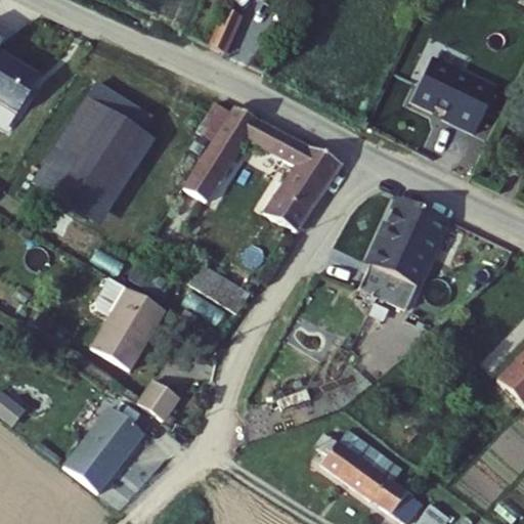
[(254,20),(241,14),(224,51),(237,57),(254,20)]
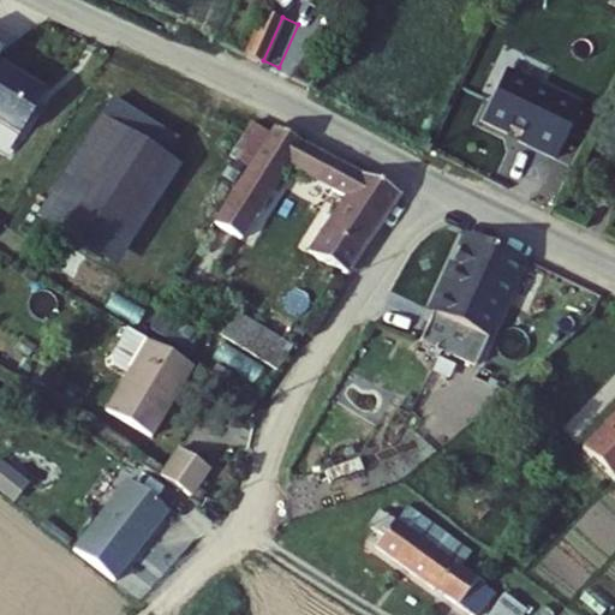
[(10,64),(0,79),(0,144),(35,168),(75,107),(10,64)]
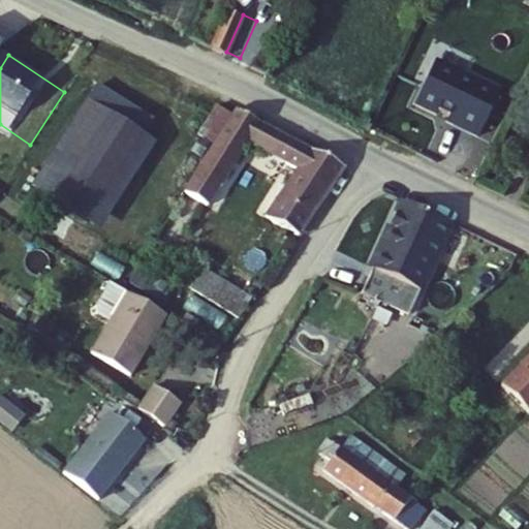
[(491,142),(512,98),(448,66),(427,109),(449,119),(449,117),(461,123),(459,126),(491,142)]
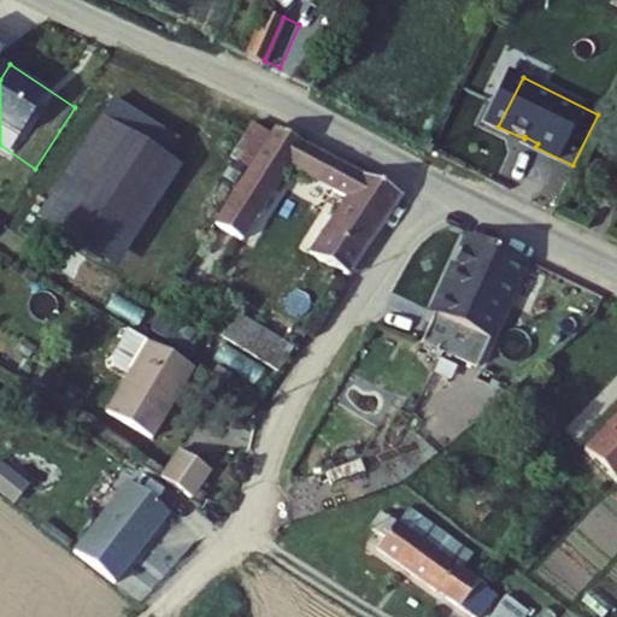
[(195,174),(115,119),(40,222),(124,276),(195,174)]
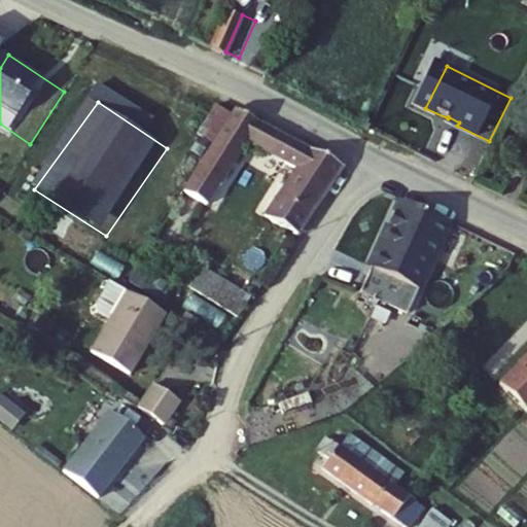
[(214,105),(196,133),(214,145),(234,116),(214,105)]
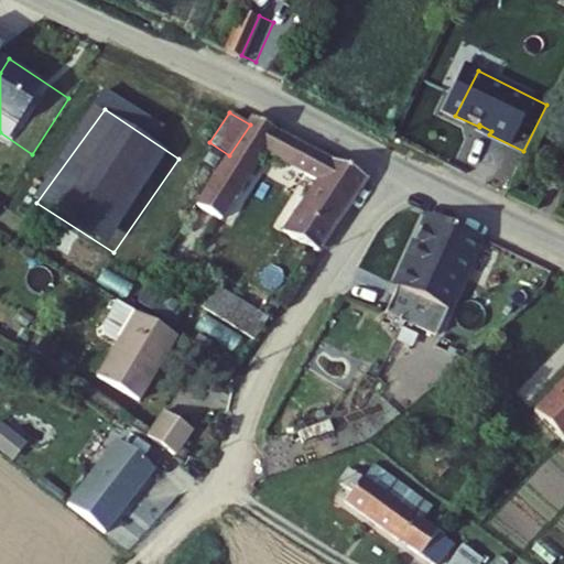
[(253,118),(250,125),(229,155),(196,207),(223,224),(264,156),(311,184),(281,231),(322,255),(369,182),(253,118)]
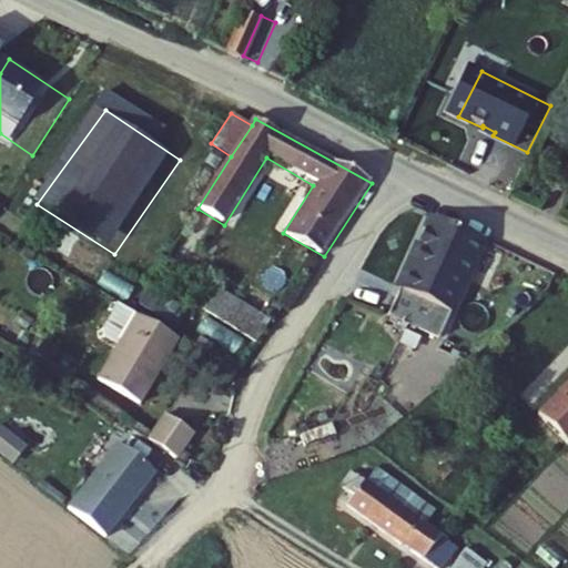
[(473,131),(456,164),(487,179),(504,146),(473,131)]
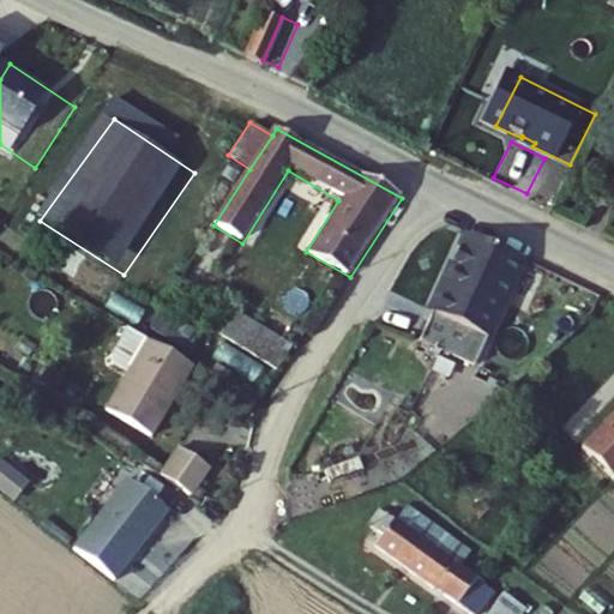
[(536,272),(482,241),(439,317),(435,315),(421,342),(475,373),(536,272)]
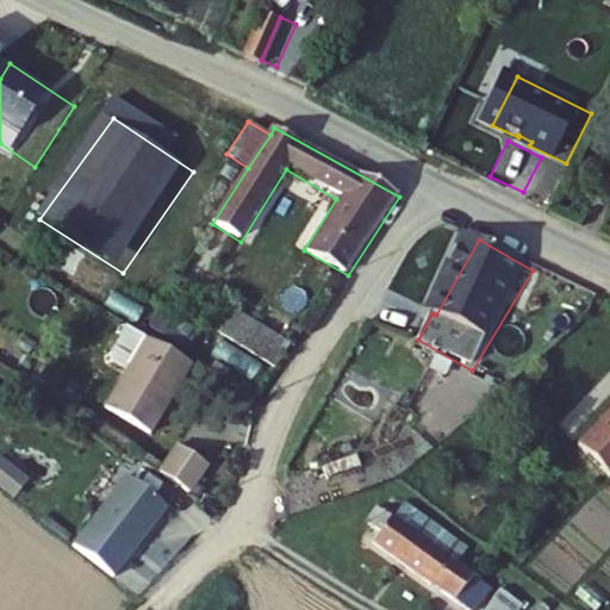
[(254,316),(238,336),(293,374),(307,352),(254,316)]
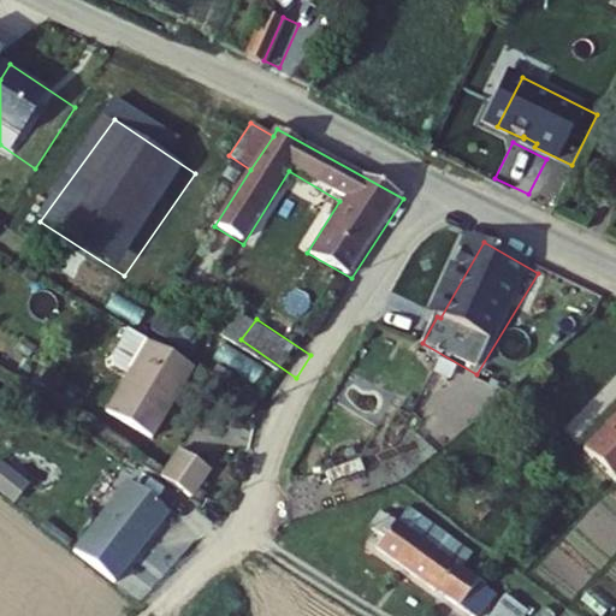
[(169,338),(188,350),(194,341),(169,323),(161,333),(169,338)]
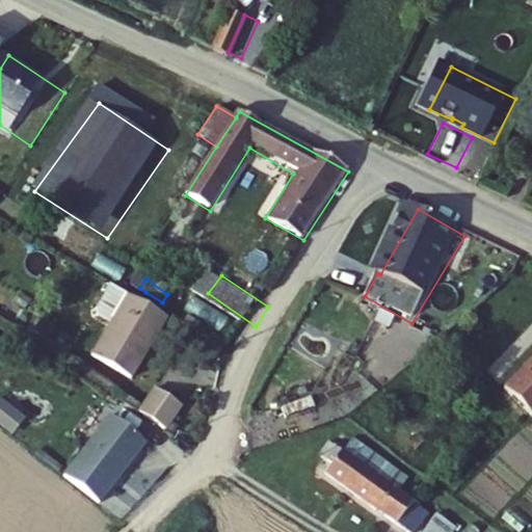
[(162,302),(145,292),(129,324),(147,334),(162,302)]
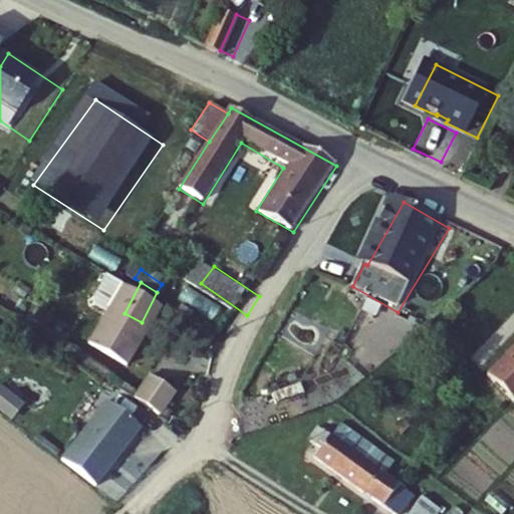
[(168,287),(162,284),(157,292),(162,295),(168,287)]
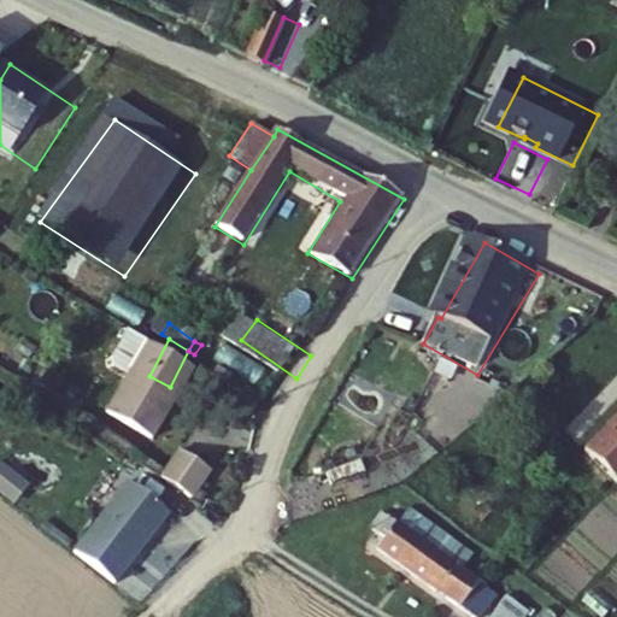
[(170,387),(148,425),(189,452),(231,376),(194,354),(188,351),(170,387)]
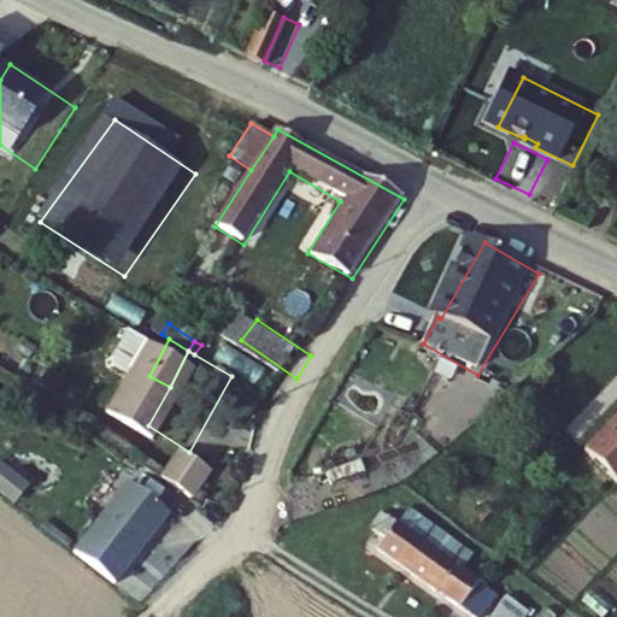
[(616,436),(586,469),(616,494),(616,436)]
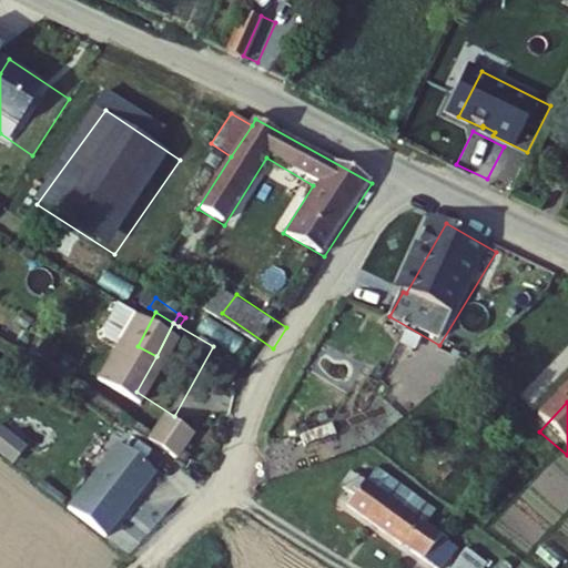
[(148,437),(179,457),(196,430),(165,411),(148,437)]
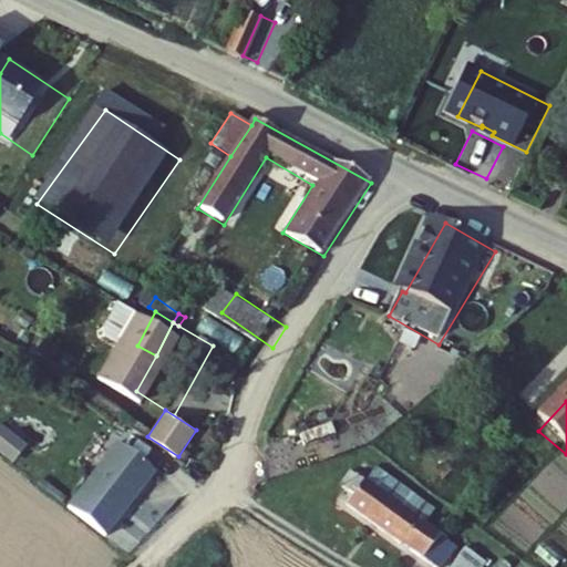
[(0,451),(14,462),(29,443),(0,422),(0,451)]
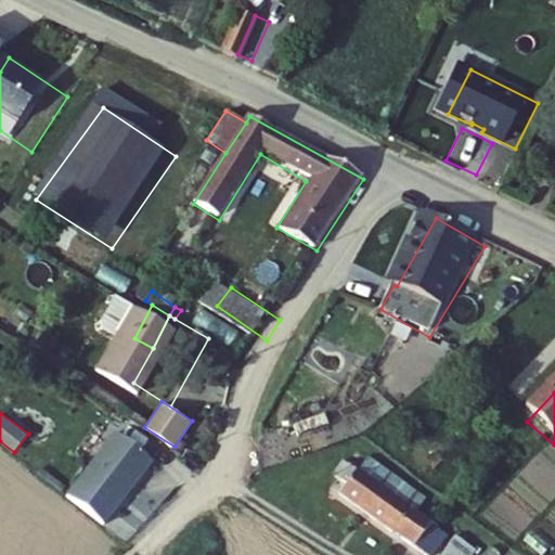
[(147,452),(100,514),(137,542),(184,481),(147,452)]
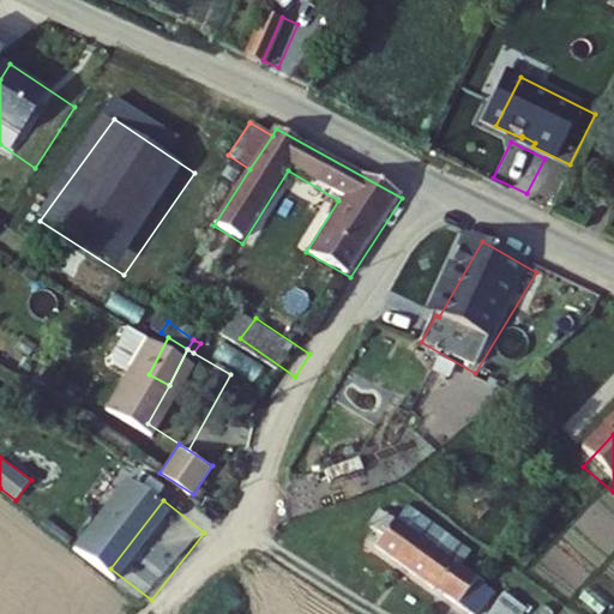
[(383,535),(378,543),(475,613),(476,613),(495,587),(459,561),(471,542),(415,503),(402,519),(387,507),(374,527),(383,535)]
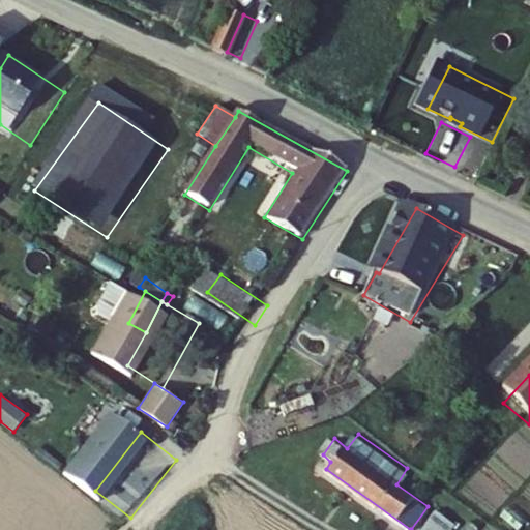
[(437,508),(425,523),(434,529),(450,529),(455,524),(437,508)]
